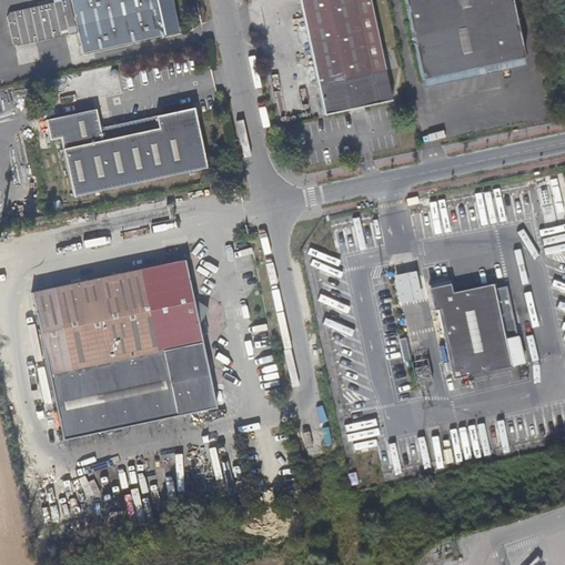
[(181,33),(173,0),(60,0),(13,10),(11,14),(17,41),(21,44),(82,32),(86,53),(181,33)]
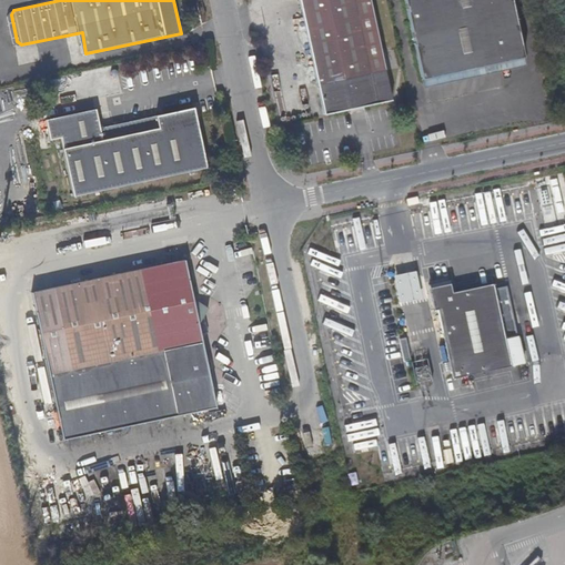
[(302,0),(326,110),(394,96),(373,0),(302,0)]
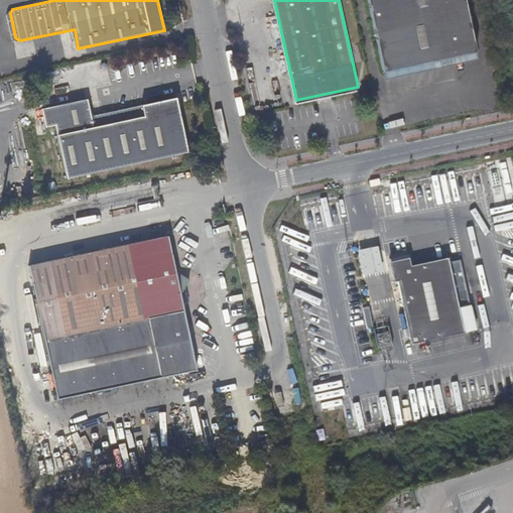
[(369,0),(383,63),(464,45),(465,51),(477,49),(466,0),(369,0)]
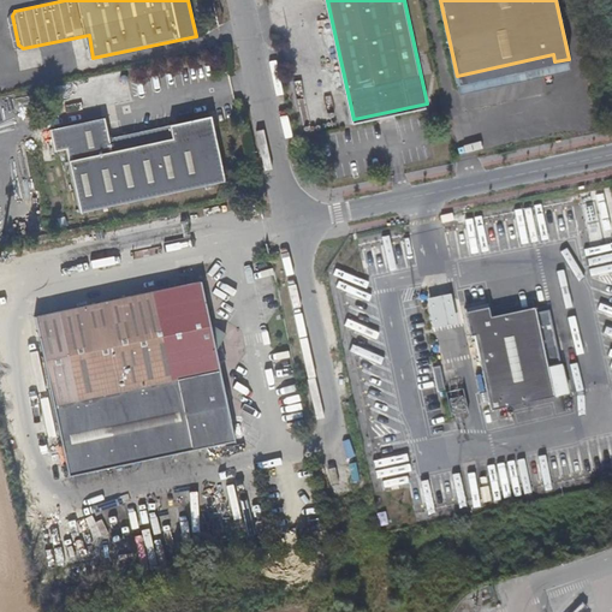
[(461,90),(570,66),(569,59),(554,61),(553,54),(457,76),(461,90)]
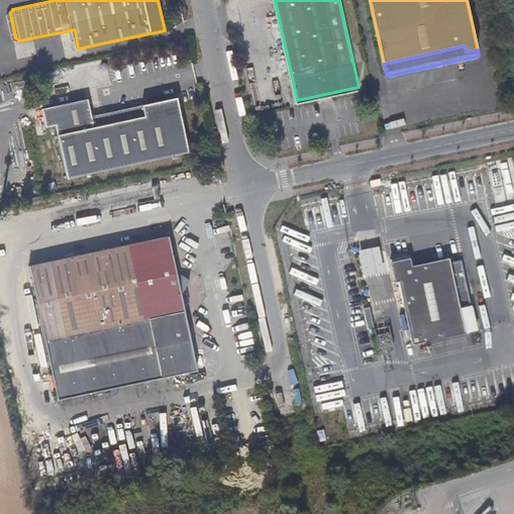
[(96,118),(94,111),(48,121),(50,129),(60,127),(63,142),(159,121),(186,116),(184,109),(181,109),(179,100),(96,118)]
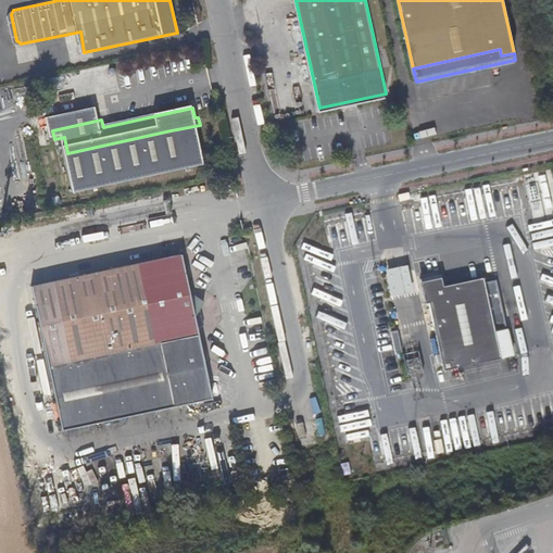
[(99,109),(50,120),(52,130),(101,120),(99,109)]
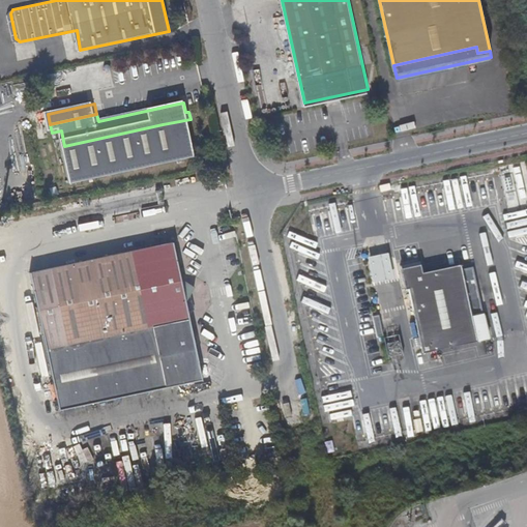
[(191,119),(163,124),(64,146),(70,172),(196,146),(191,119)]
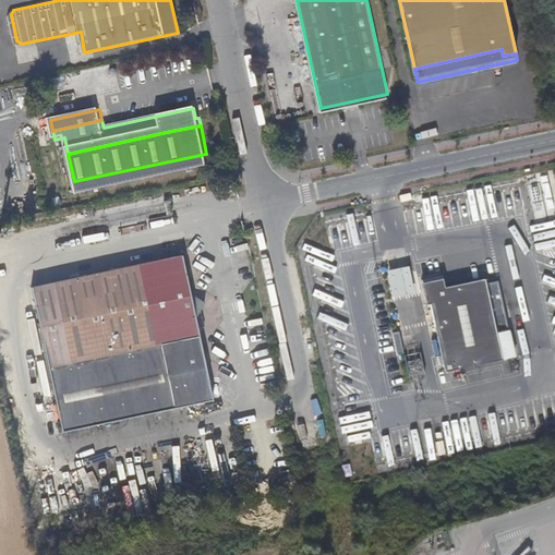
[(209,166),(206,154),(74,181),(76,194),(209,166)]
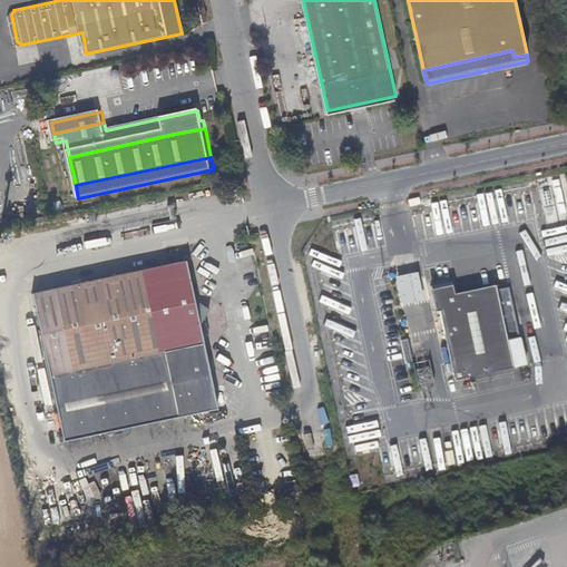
[(209,297),(199,257),(46,291),(78,438),(232,404),(217,340),(223,331),(220,312),(223,305),(209,297)]
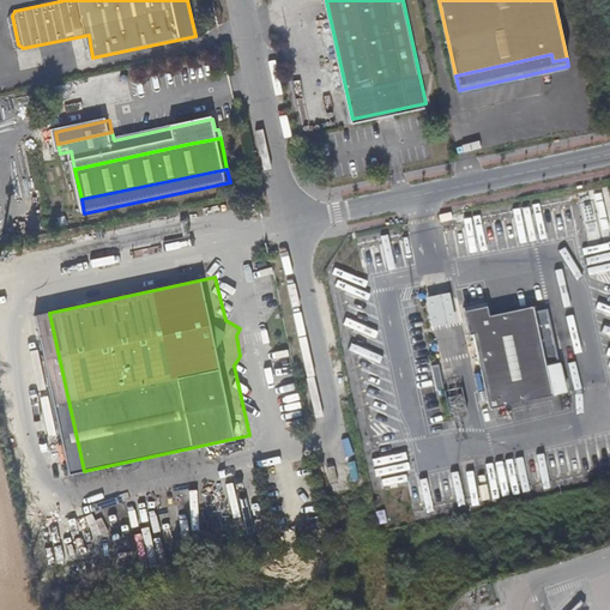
[(428,293),(434,322),(459,318),(453,288),(428,293)]
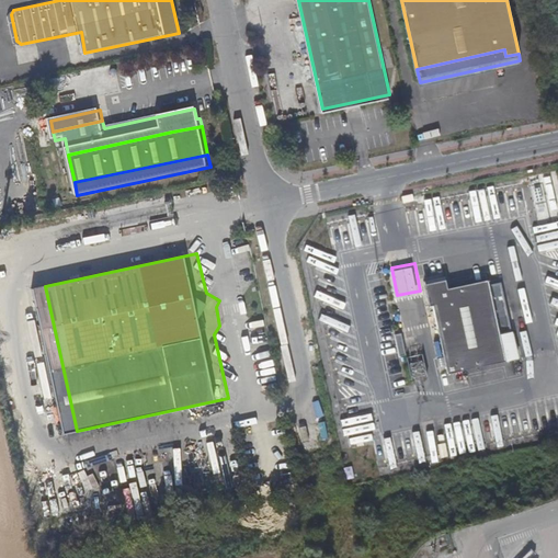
[(447,286),(444,275),(425,280),(431,305),(433,305),(447,373),(505,361),(487,279),(447,286)]
